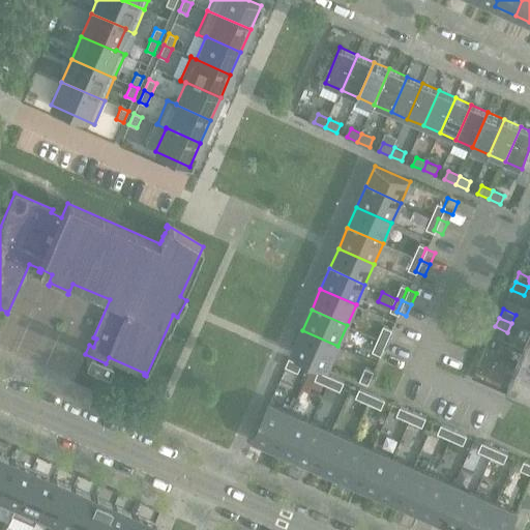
[(478,325),(471,322),(464,340),(471,343),(478,325)]
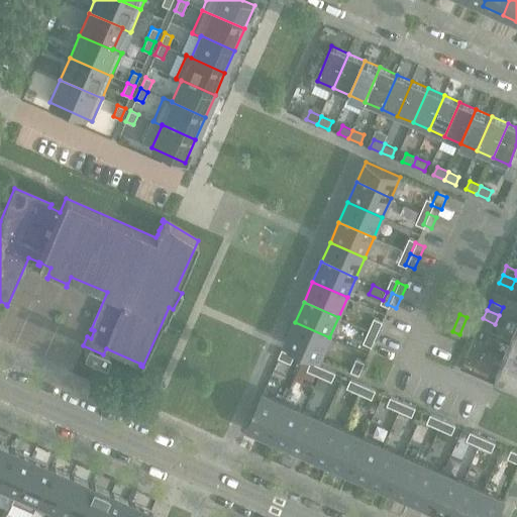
[(295,322),(286,342),(320,358),(329,337),(295,322)]
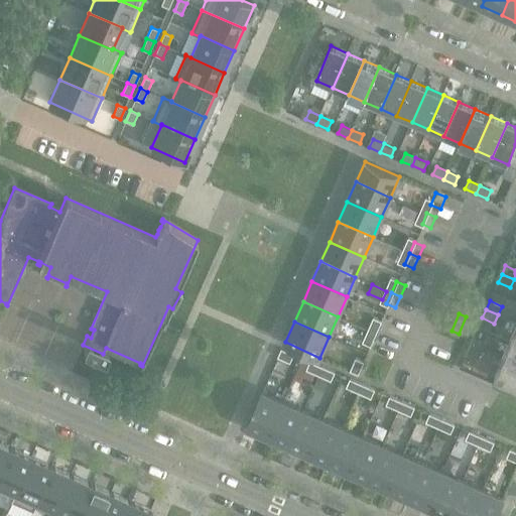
[(374,333),(383,337),(388,326),(379,321),(374,333)]
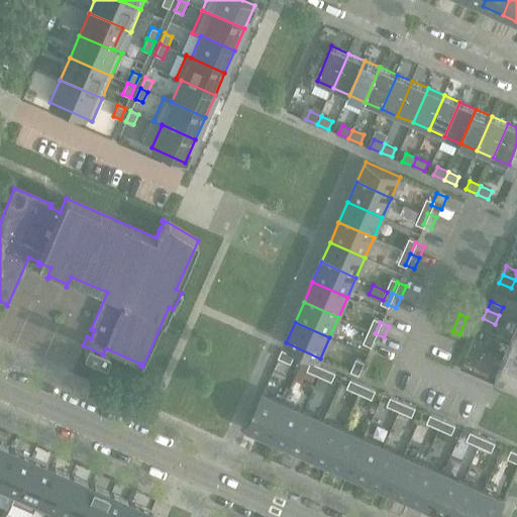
[(370,344),(379,348),(384,337),(375,333),(370,344)]
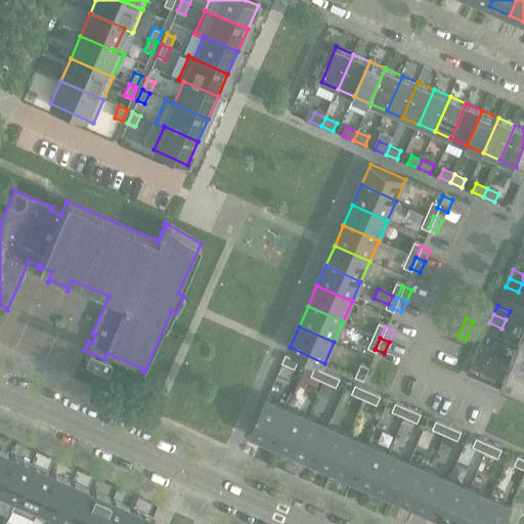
[(493,347),(481,342),(478,350),(490,355),(493,347)]
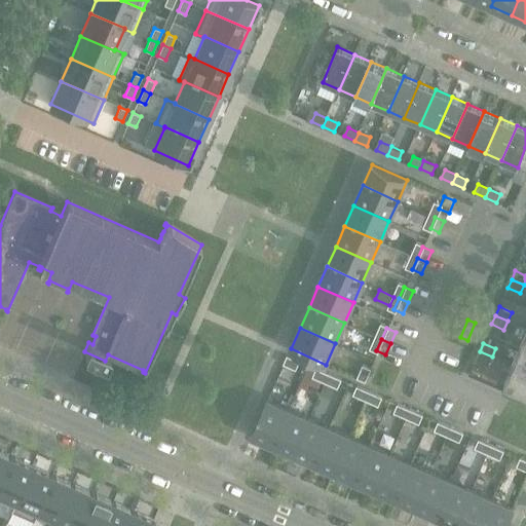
[(525,349),(520,347),(512,366),(525,371),(525,349)]
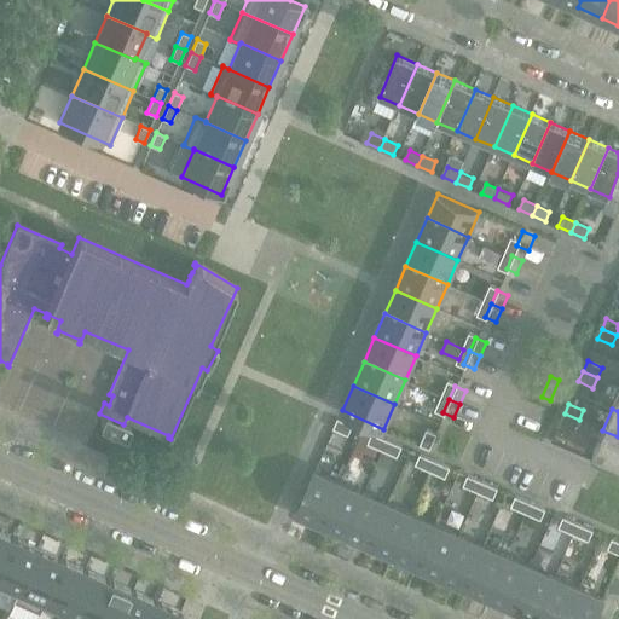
[(574,431),(579,420),(565,414),(560,423),(574,431)]
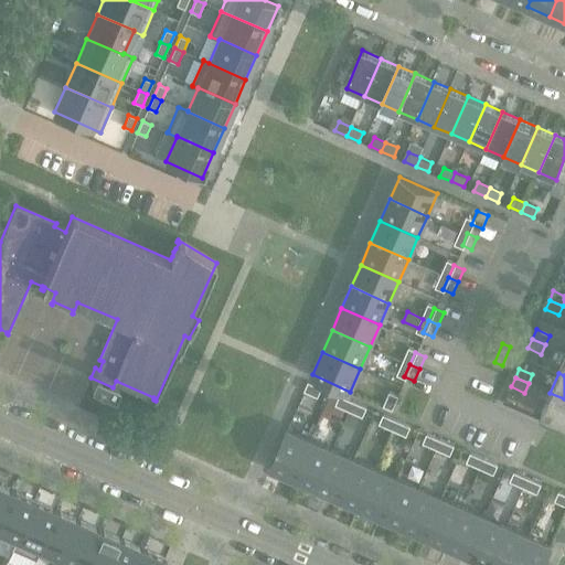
[(309,382),(305,393),(318,398),(322,387),(309,382)]
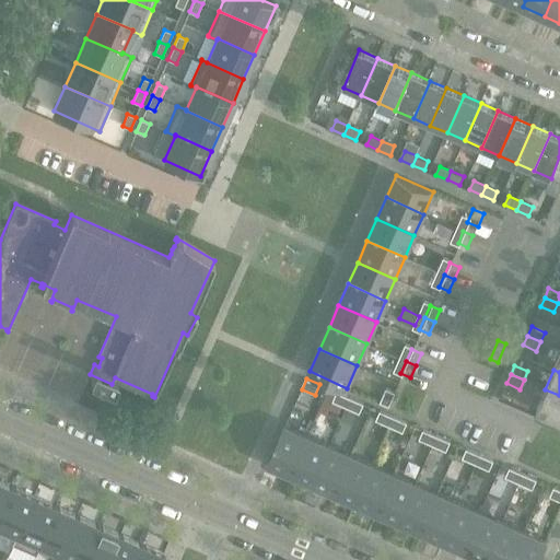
[(559,395),(545,389),(536,409),(559,420),(559,395)]
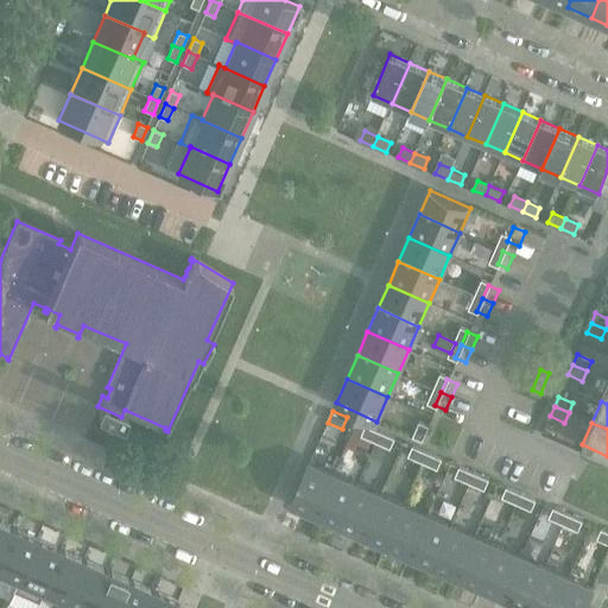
[(426,425),(419,441),(431,445),(438,431),(426,425)]
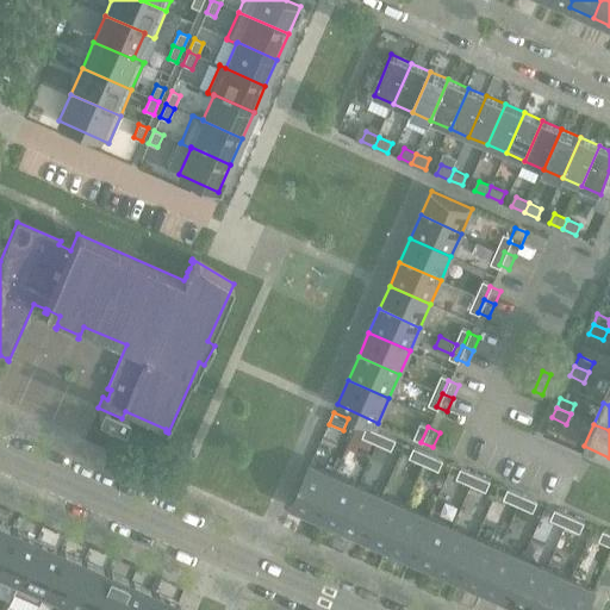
[(368,429),(363,440),(377,446),(381,435),(368,429)]
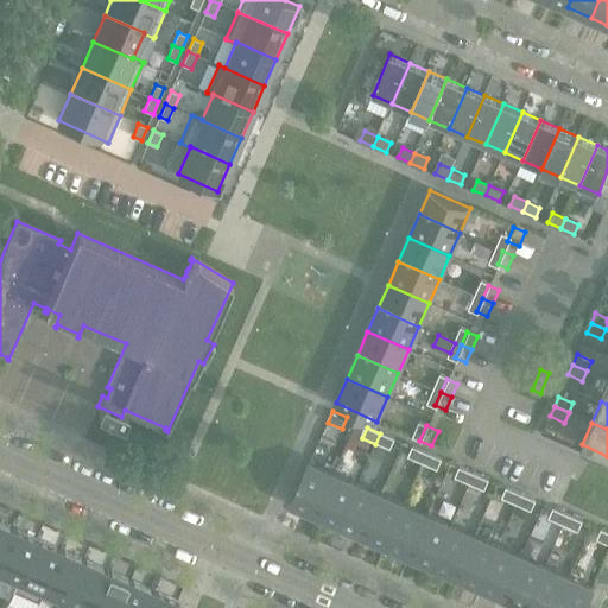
[(380,434),(375,444),(388,450),(393,439),(380,434)]
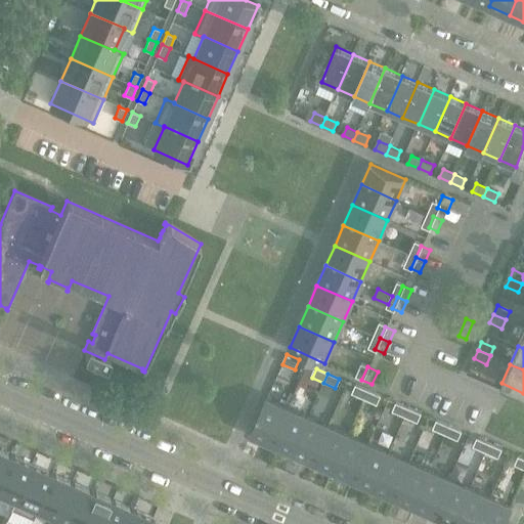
[(356,387),(353,395),(364,400),(367,391),(356,387)]
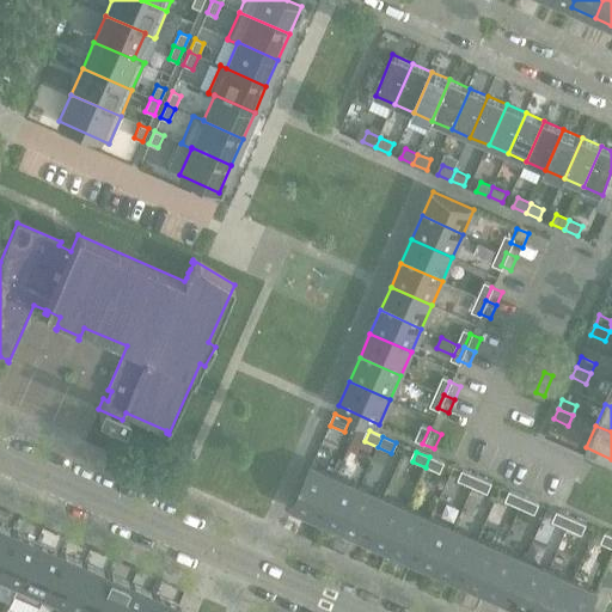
[(429,457),(426,467),(439,473),(442,463),(429,457)]
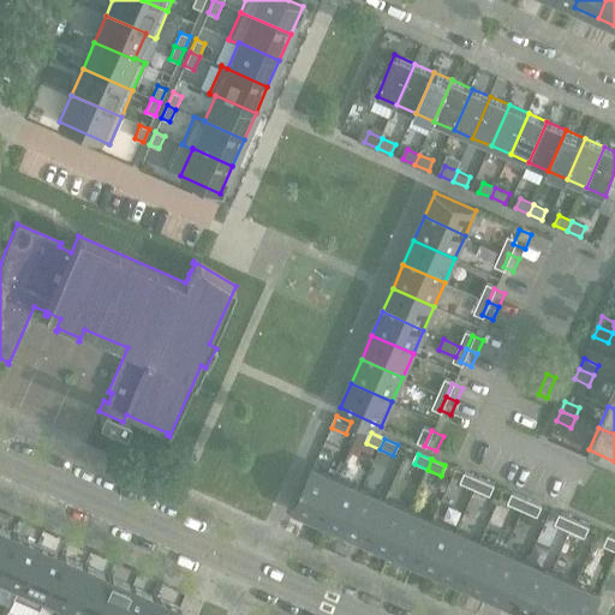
[(314,467),(296,509),(320,520),(339,478),(314,467)]
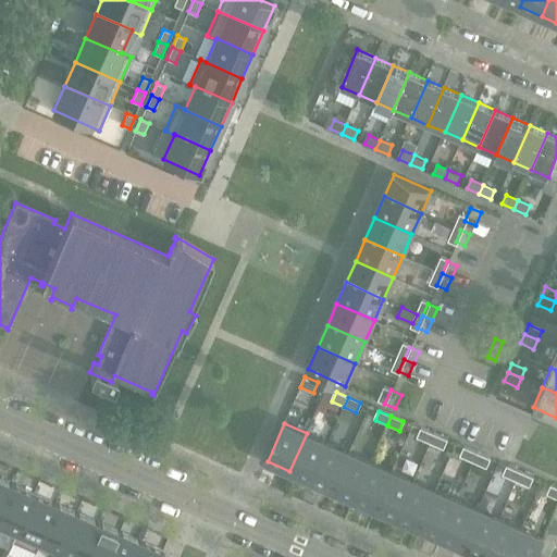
[(422,430),(418,440),(430,445),(434,435),(422,430)]
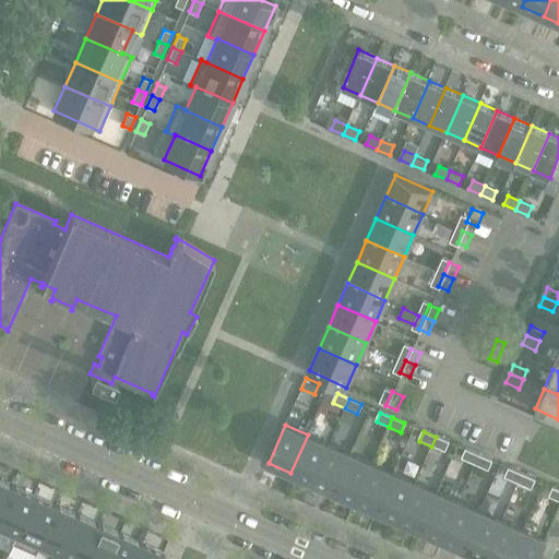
[(308,435),(290,473),(312,482),(329,444),(308,435)]
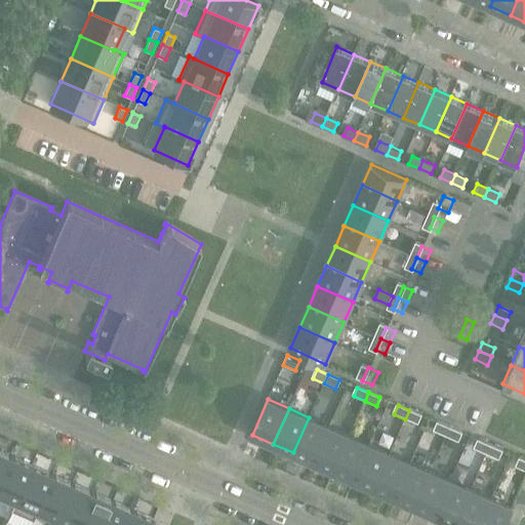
[(409,410),(405,419),(416,423),(420,415),(409,410)]
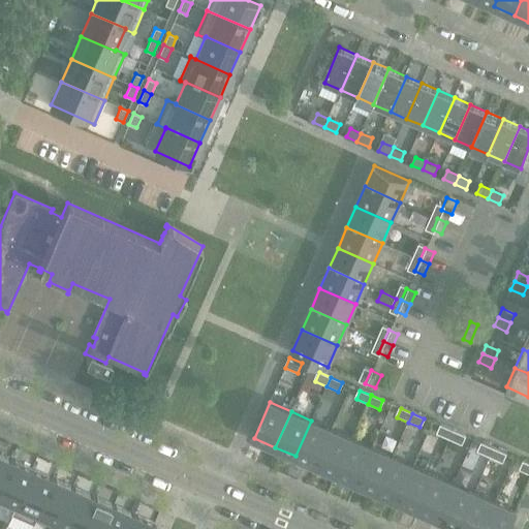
[(311,421),(296,456),(316,465),(332,430),(311,421)]
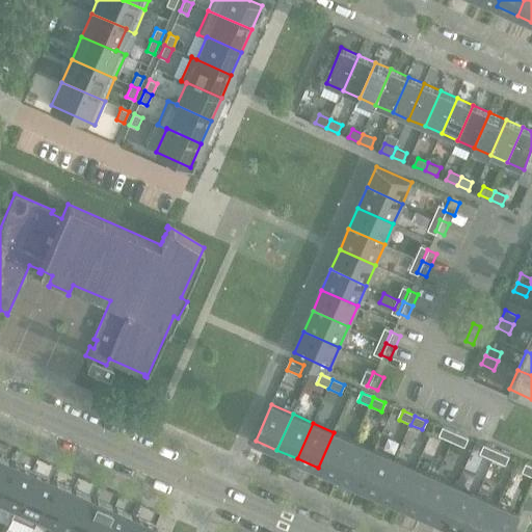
[(444,428),(441,437),(452,443),(455,433),(444,428)]
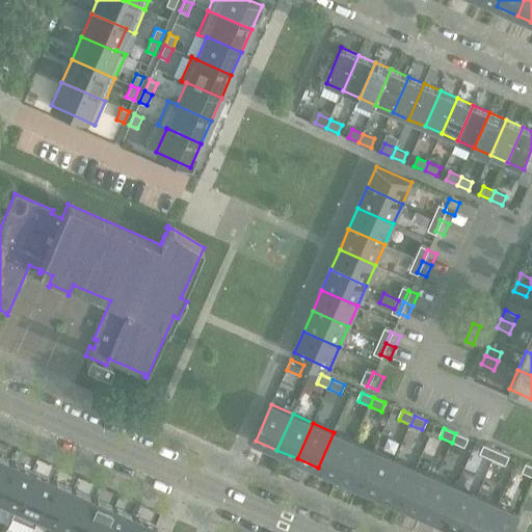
[(334,432),(318,468),(339,477),(354,441),(334,432)]
